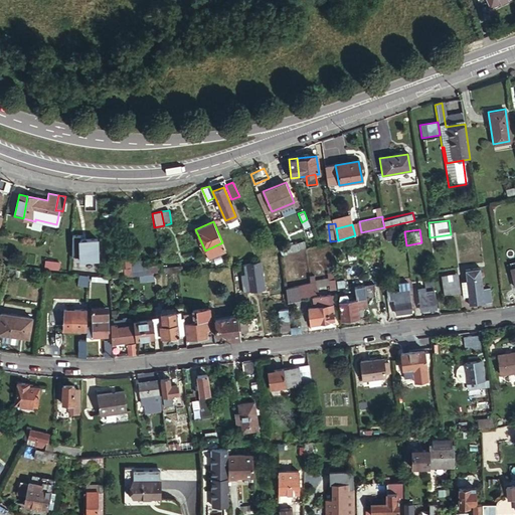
[(96,238),(78,239),(78,246),(79,254),(79,261),(98,260),(96,238)]
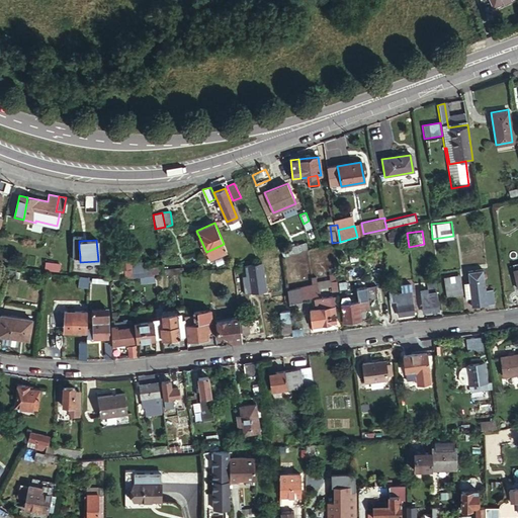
[(284,248),(288,255),(309,251),(306,243),(284,248)]
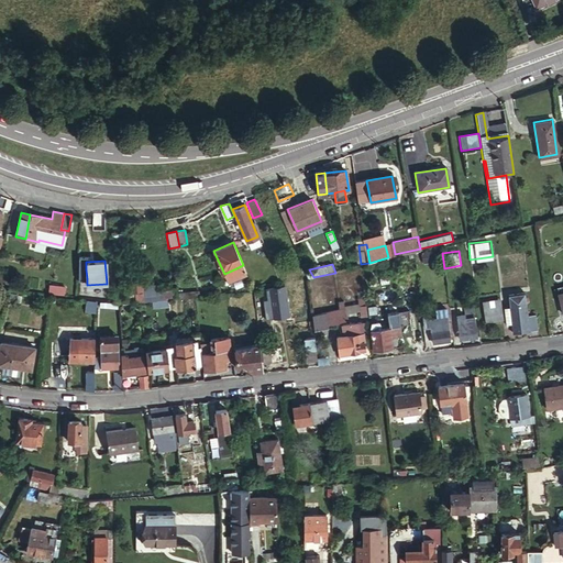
[(243,265),(224,274),(229,284),(247,276),(243,265)]
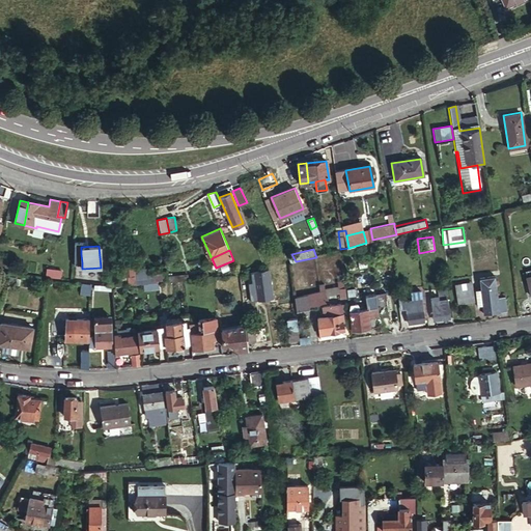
[(121,262),(122,274),(124,284),(159,282),(166,279),(165,272),(145,274),(145,268),(133,269),(132,261),(121,262)]
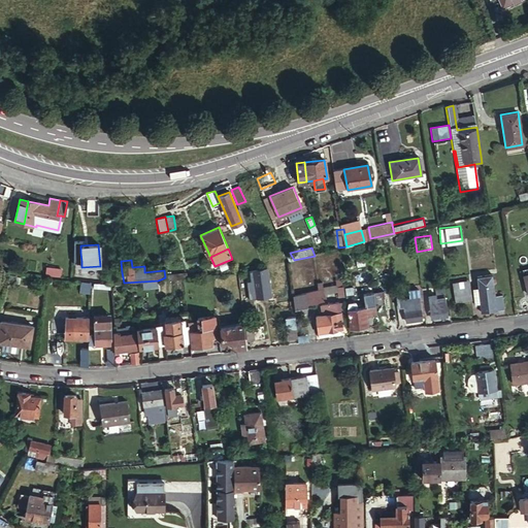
[(56,275),(57,268),(45,267),(44,274),(56,275)]
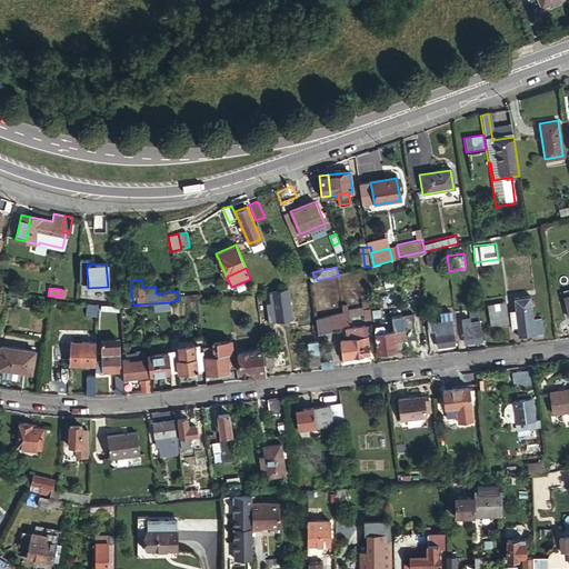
[(99,302),(99,293),(85,293),(85,290),(80,291),(79,299),(99,302)]
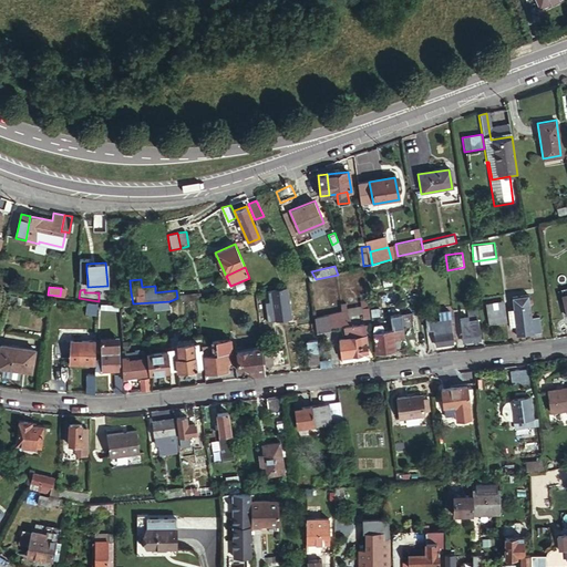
[(284,310),(289,309),(287,291),(272,294),(277,325),(285,323),(284,310)]
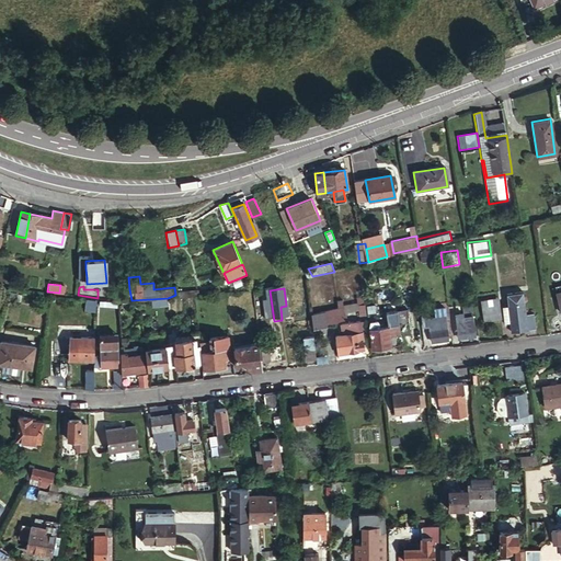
[(511,331),(535,328),(533,312),(525,313),(522,290),(505,293),(507,304),(502,305),(504,322),(510,321),(511,331)]
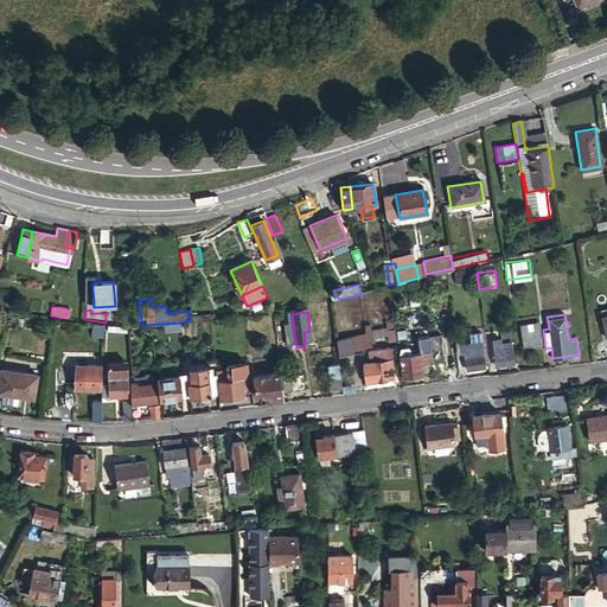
[(523,332),(541,331),(540,320),(522,321),(523,332)]
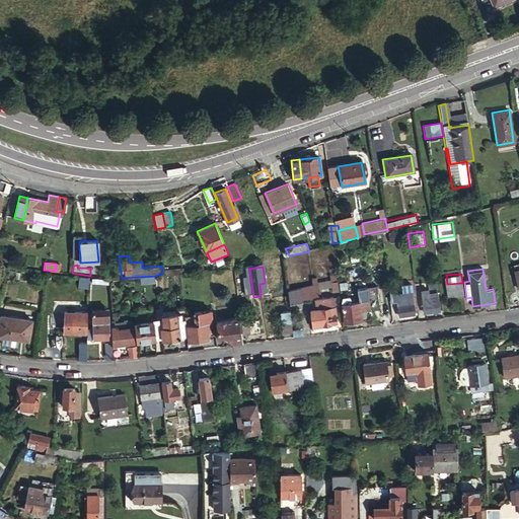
[(311,287),(298,289),(301,301),(308,300),(318,294),(314,279),(309,279),(311,287)]
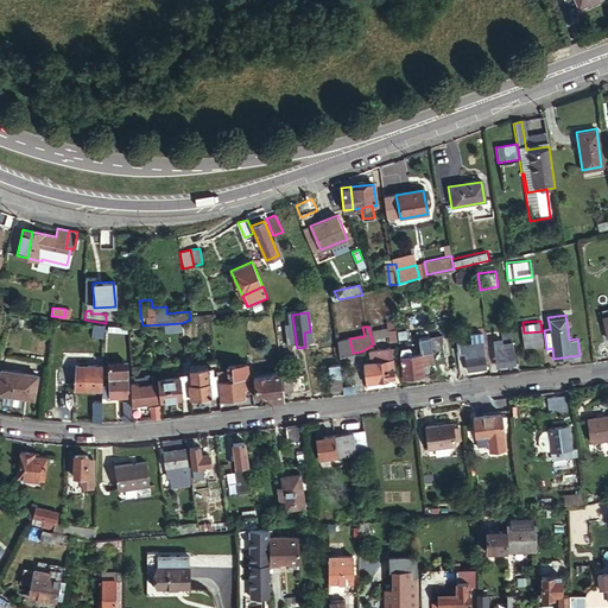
[(500,330),(501,339),(502,342),(511,341),(510,329),(500,330)]
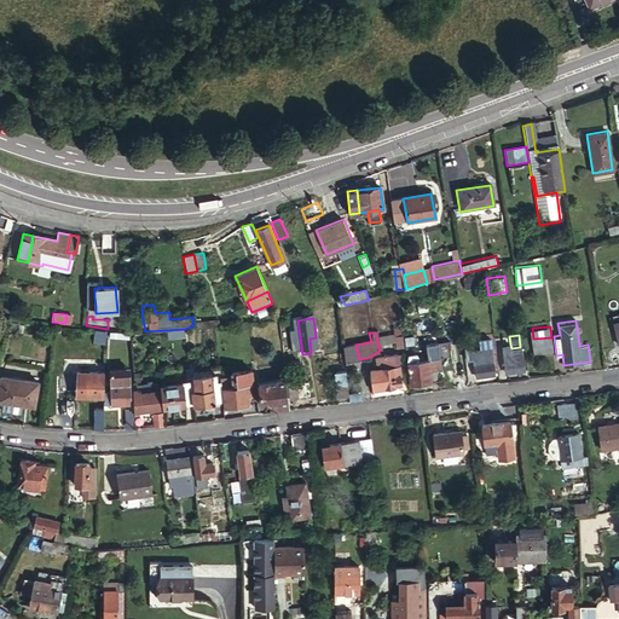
[(553,351),(551,337),(533,339),(534,353),(553,351)]
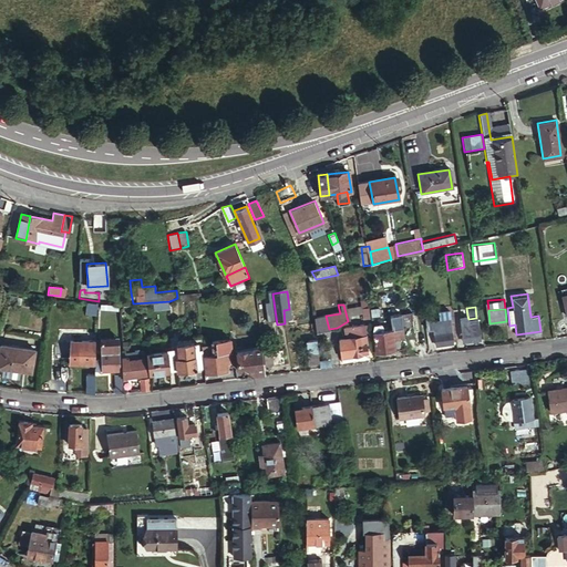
[(405,315),(398,316),(400,329),(408,329),(405,315)]
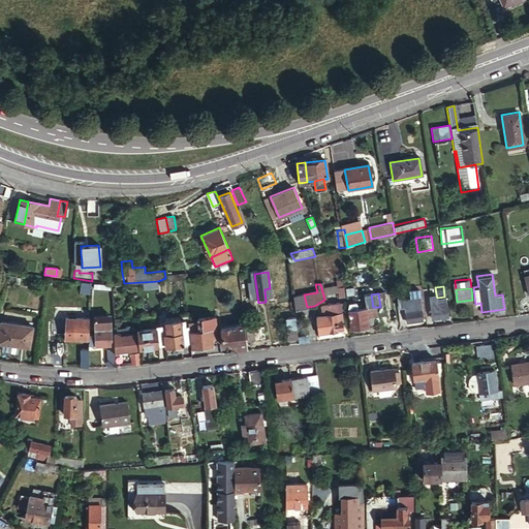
[(304,294),(293,297),(294,312),(307,309),(307,307),(304,294)]
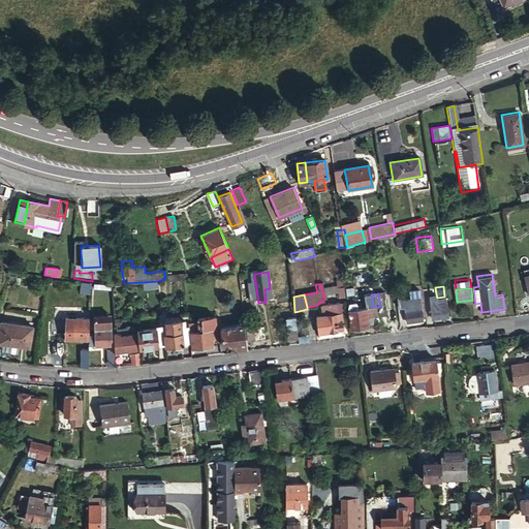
[(373,307),(371,294),(366,296),(367,307),(359,308),(349,309),(351,328),(374,325),(373,307)]
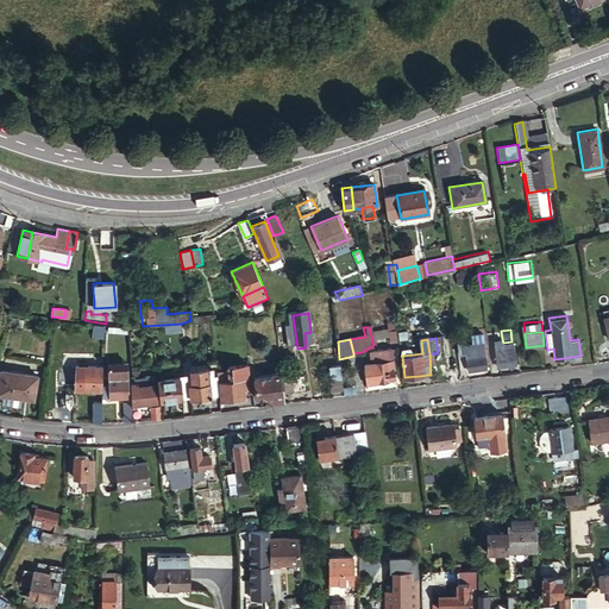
[(503,343),(502,339),(494,340),(497,368),(515,365),(512,341),(503,343)]
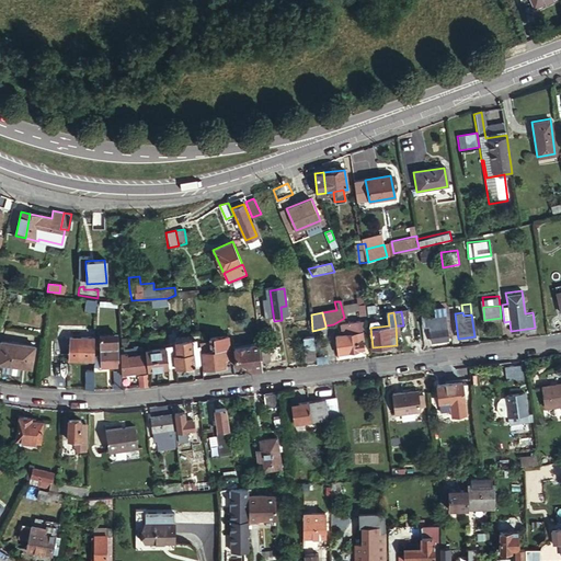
[(428,317),(431,332),(432,342),(448,339),(446,315),(436,316),(428,317)]
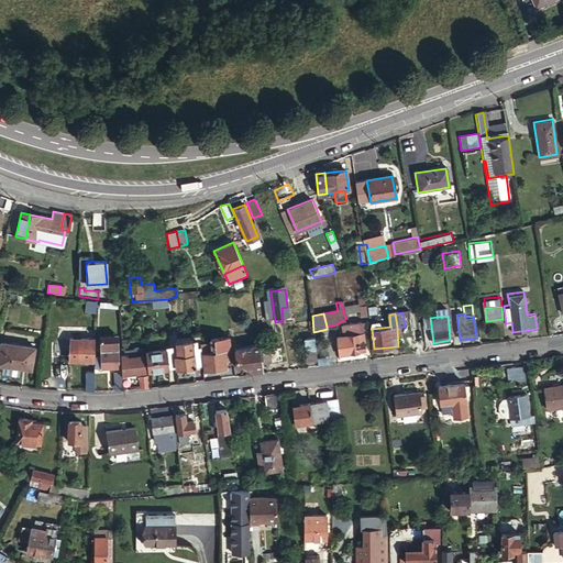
[(348,353),(359,351),(364,351),(361,322),(342,324),(344,335),(337,337),(339,353),(342,353),(348,353)]
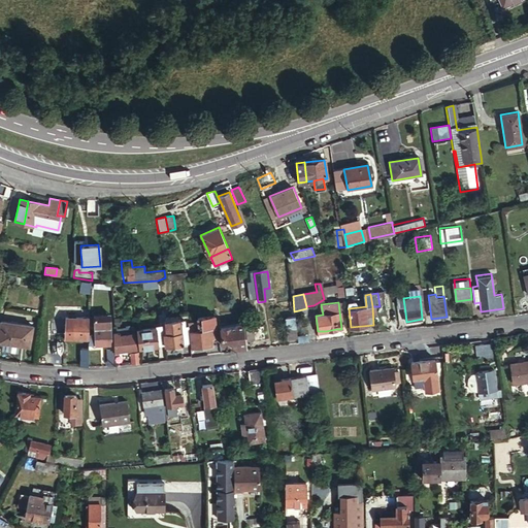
[(61,320),(62,311),(53,310),(47,310),(47,319),(61,320)]
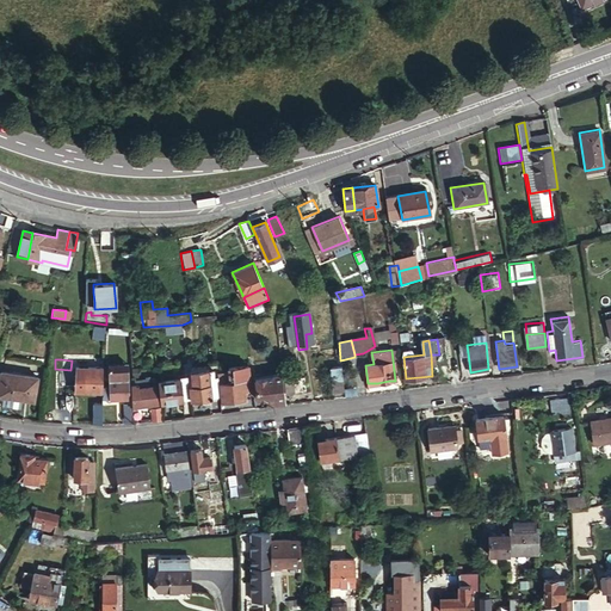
[(109,365),(109,378),(128,380),(128,364),(109,365)]
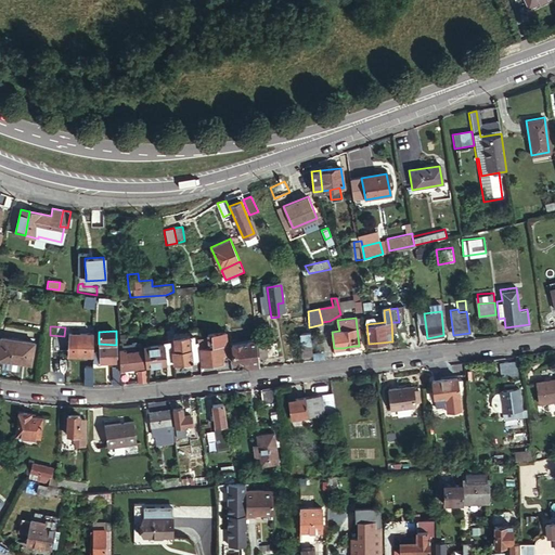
[(302,356),(312,355),(310,332),(299,333),(302,356)]
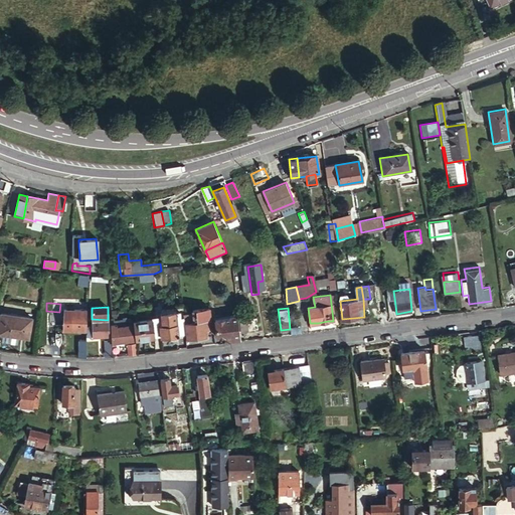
[(194,314),(183,315),(184,323),(185,323),(186,339),(207,337),(206,329),(209,329),(207,309),(193,310),(194,314)]
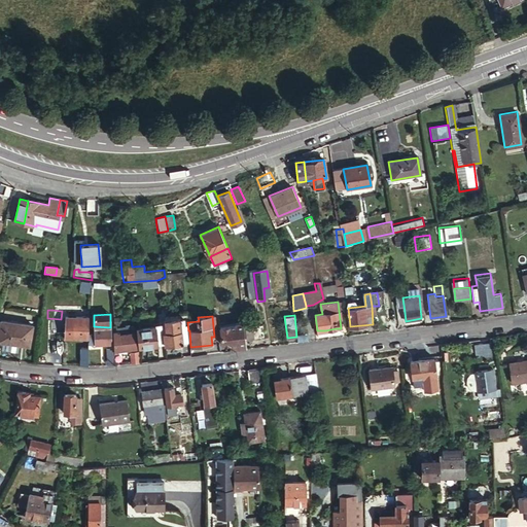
[(65,317),(64,338),(89,339),(89,326),(89,319),(65,317)]
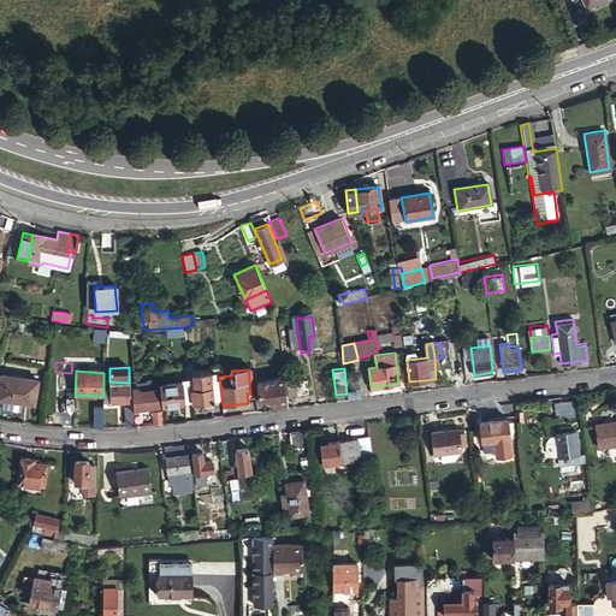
[(190,374),(193,403),(213,401),(211,372),(190,374)]
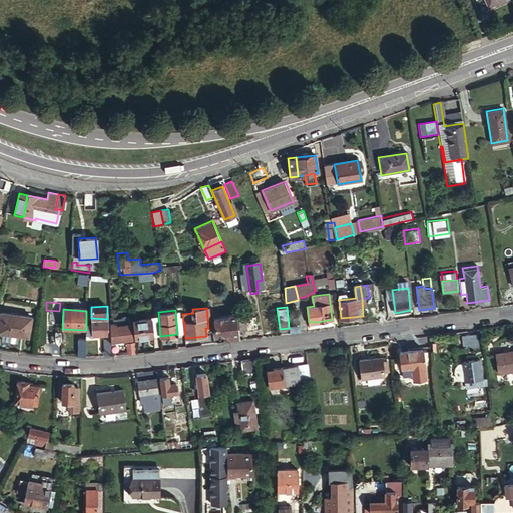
[(0,332),(30,337),(33,318),(2,313),(0,327),(0,332)]
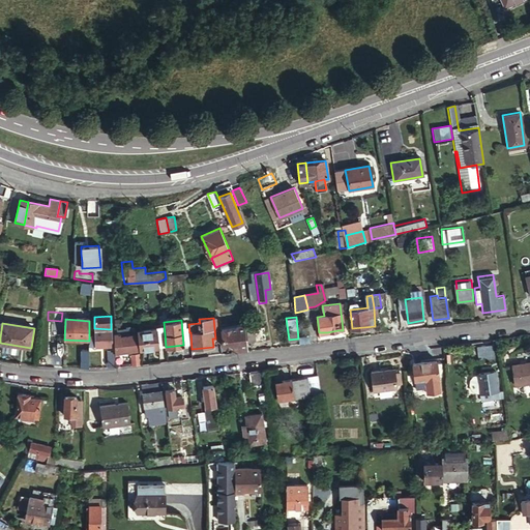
[(221,329),(223,346),(231,346),(232,352),(246,350),(244,325),(237,326),(237,327),(221,329)]
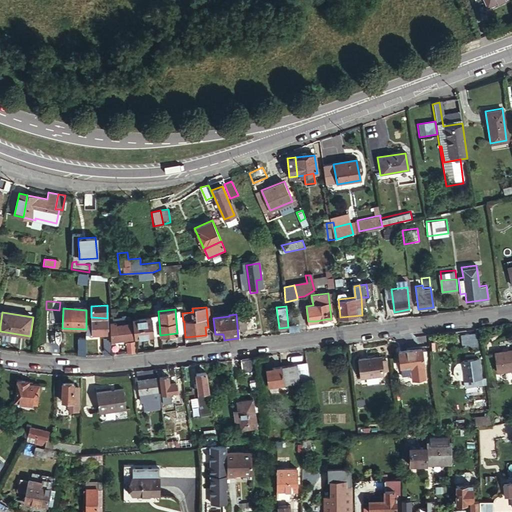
[(107,318),(91,317),(92,333),(107,333),(107,322),(107,318)]
